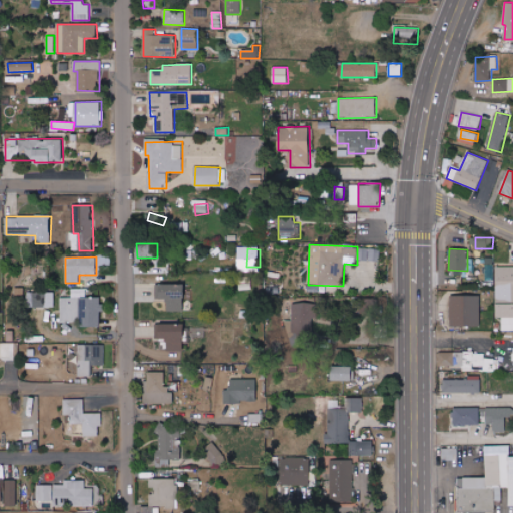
[(456,271),(456,276),(472,277),(473,259),(468,259),(467,271),(456,271)]
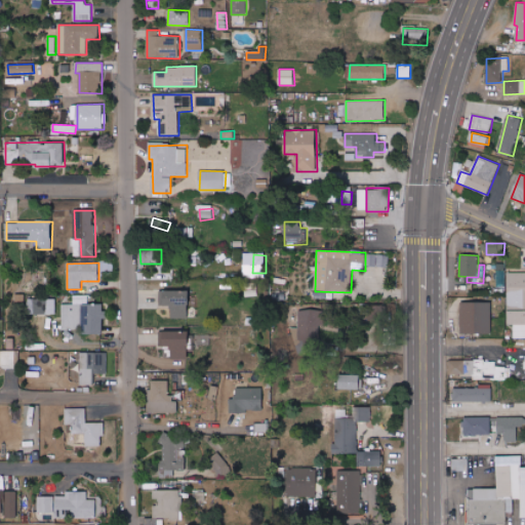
[(506,288),(506,270),(496,270),(496,287),(506,288)]
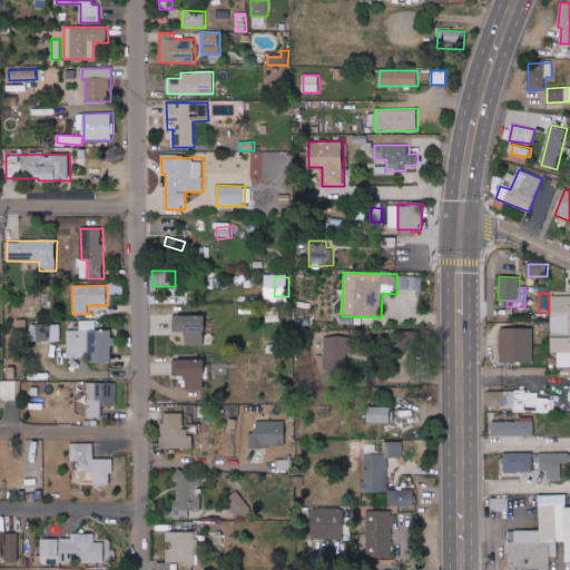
[(569,296),(551,296),(551,353),(558,353),(558,367),(569,366),(569,296)]
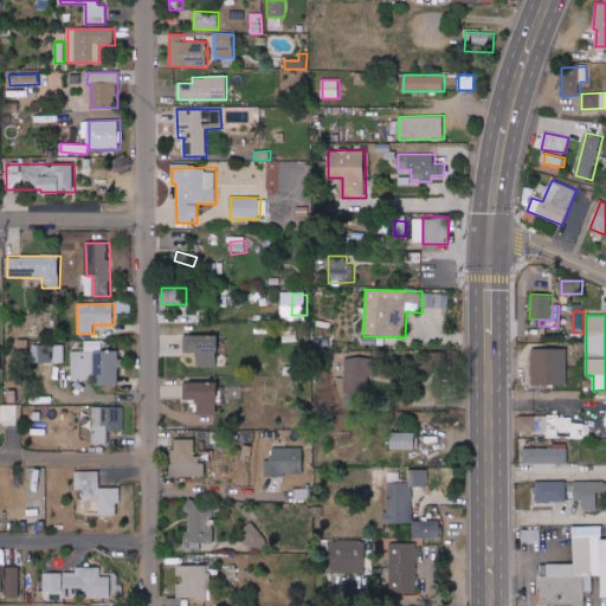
[(197,367),(219,367),(219,336),(184,335),(184,353),(197,353),(197,367)]
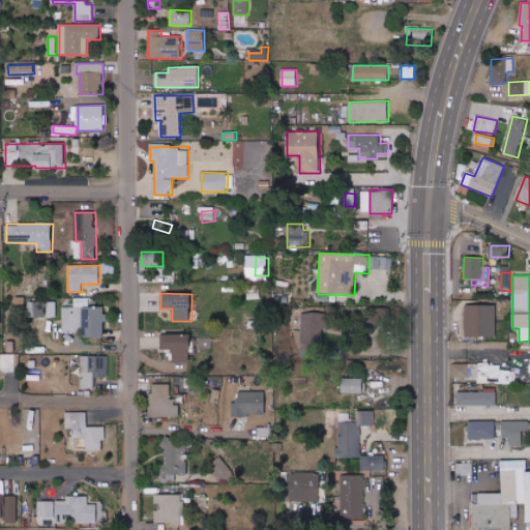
[(25,297),(12,297),(11,316),(24,316),(25,297)]
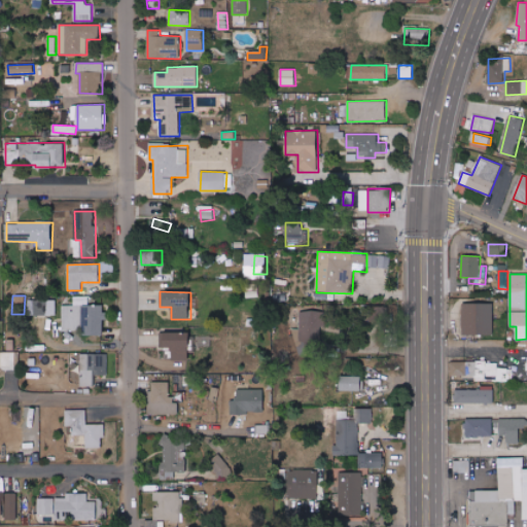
[(62,305),(62,330),(83,330),(83,336),(105,336),(104,305),(88,305),(88,296),(73,296),(73,305),(62,305)]
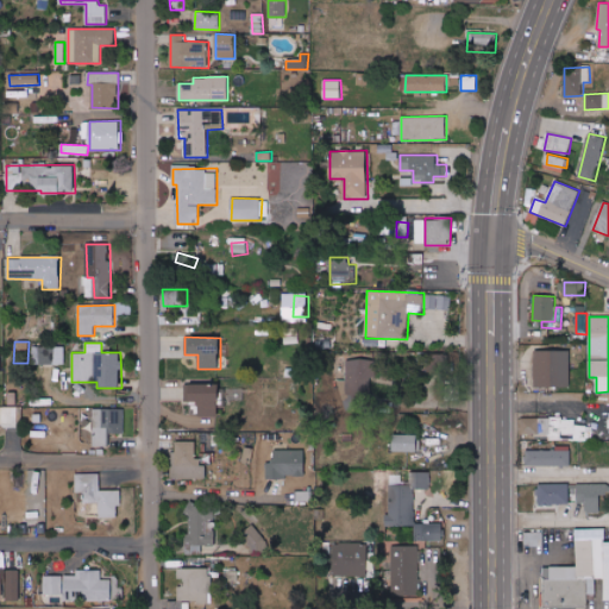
[(66,347),(36,346),(36,364),(64,365),(66,347)]
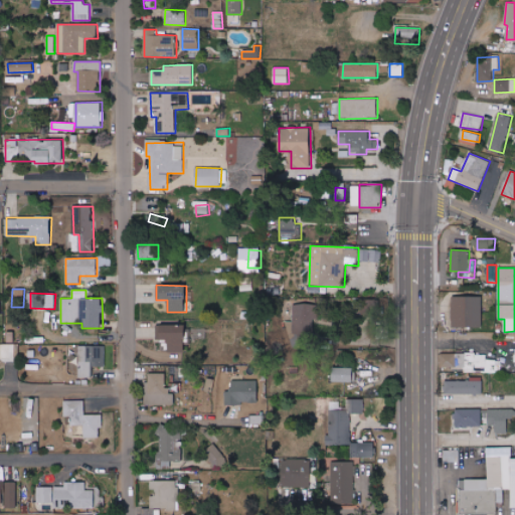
[(452,327),(483,327),(482,296),(452,297),(452,327)]
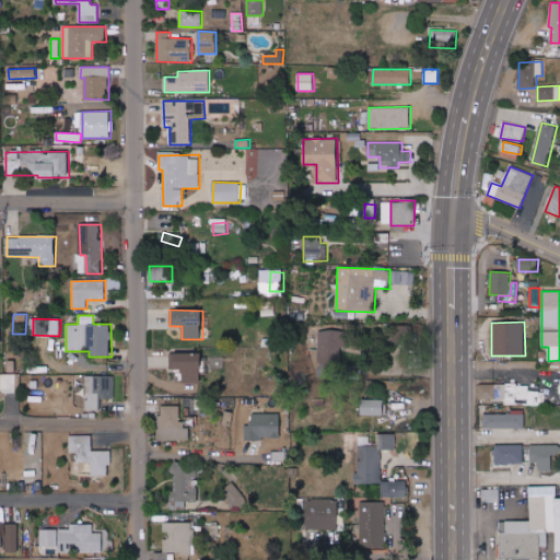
[(313,350),(312,369),(342,370),(343,330),(318,330),(318,350),(313,350)]
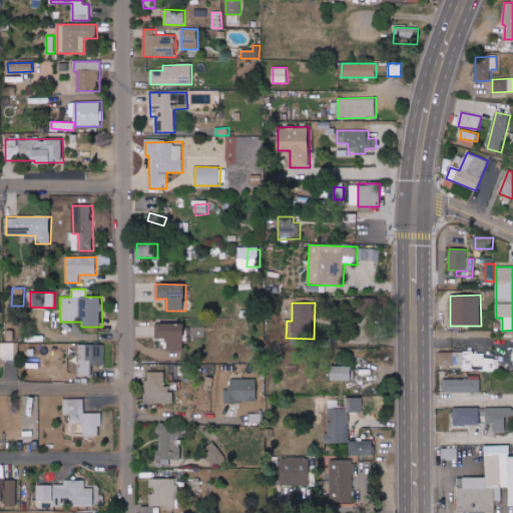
[(156,324),(156,338),(167,339),(167,351),(184,351),(184,324),(156,324)]
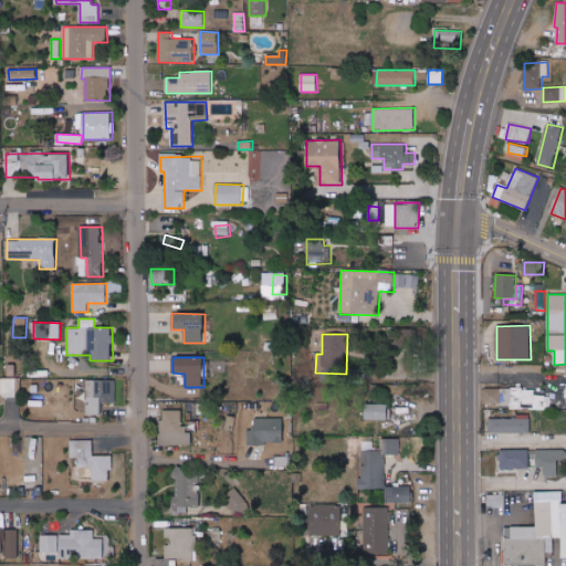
[(17,378),(0,377),(0,397),(17,398),(17,378)]
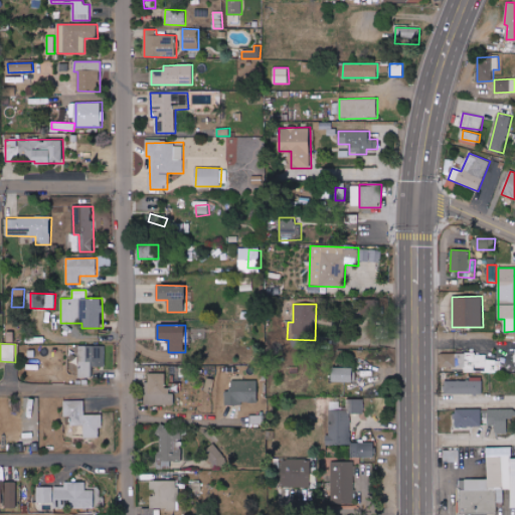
[(106,346),(78,345),(78,378),(92,378),(92,366),(105,367),(106,346)]
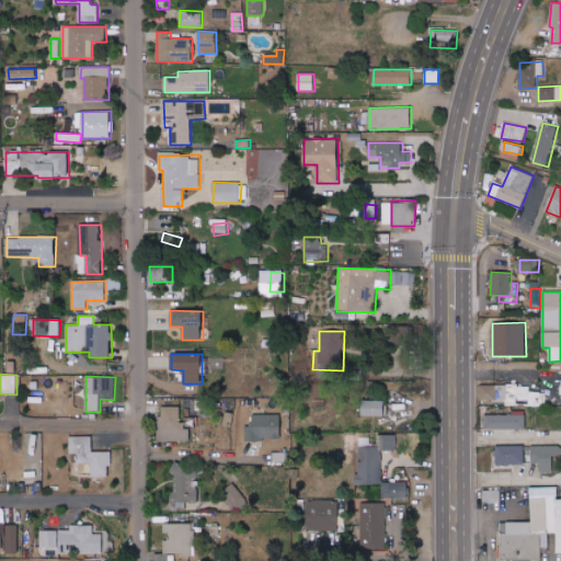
[(480,386),(480,402),(529,402),(529,407),(546,407),(546,392),(529,392),(529,385),(480,386)]
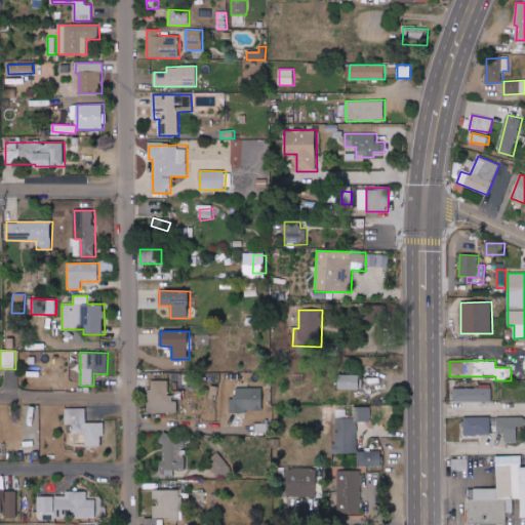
[(360,390),(360,374),(339,374),(339,389),(360,390)]
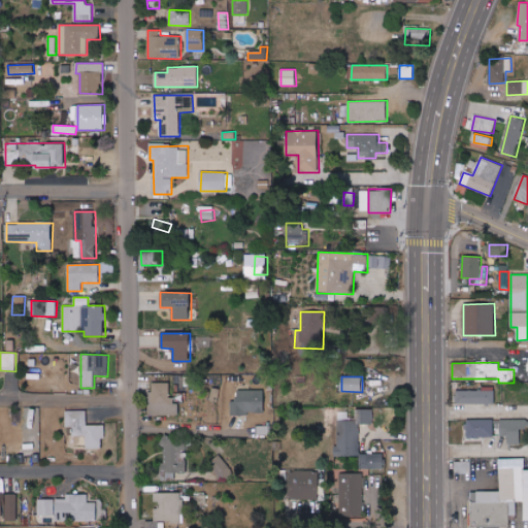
[(171,383),(151,383),(152,415),(179,415),(178,402),(171,402),(171,383)]
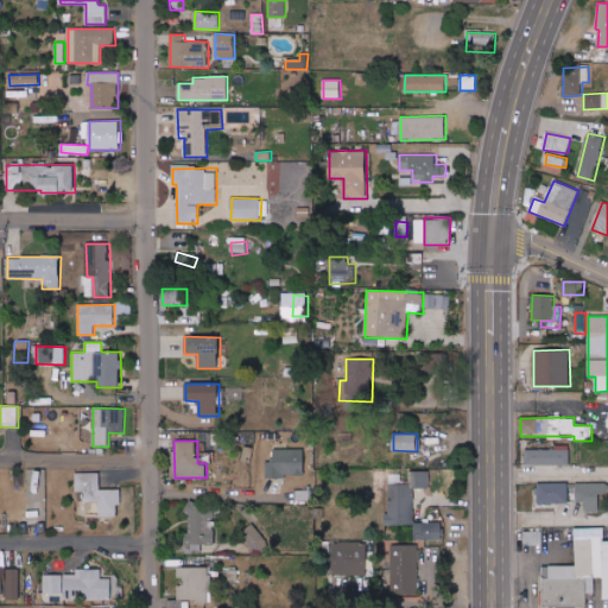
[(569,466),(570,445),(556,445),(556,450),(527,449),(526,466),(569,466)]
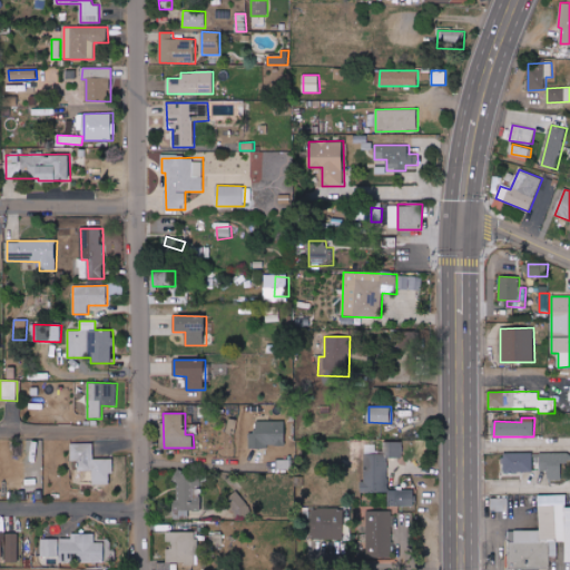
[(237,419),(227,419),(226,433),(237,433),(237,419)]
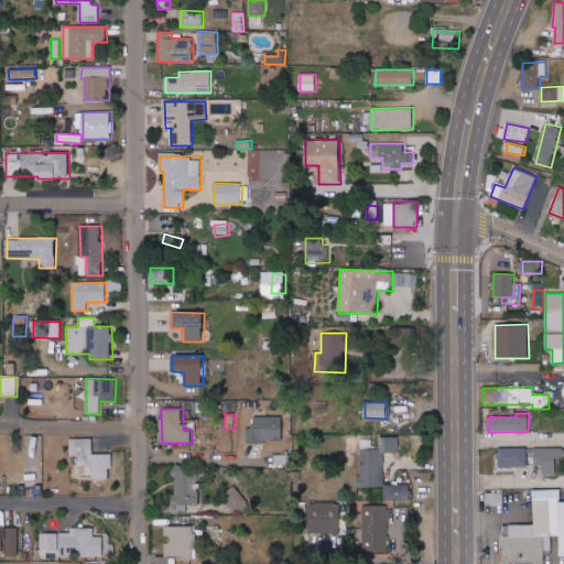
[(282,418),(255,416),(255,427),(247,427),(247,442),(282,443),(282,418)]
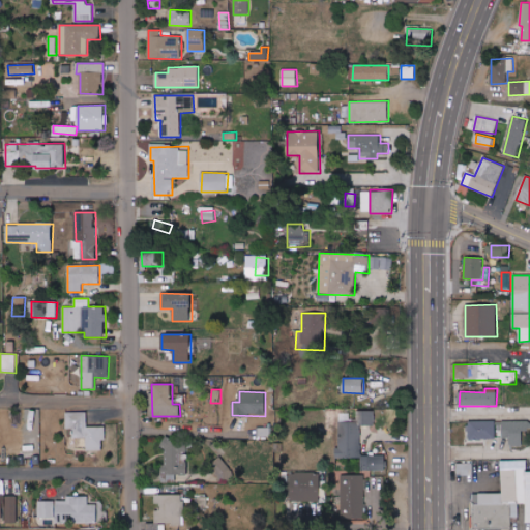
[(374,411),(359,412),(359,425),(375,425),(374,411)]
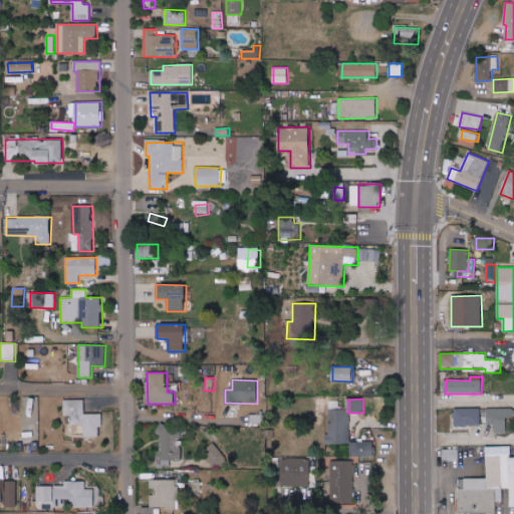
[(102,414),(84,414),(84,400),(63,400),(63,416),(70,416),(70,425),(84,425),(84,437),(99,437),(99,428),(102,428),(102,414)]
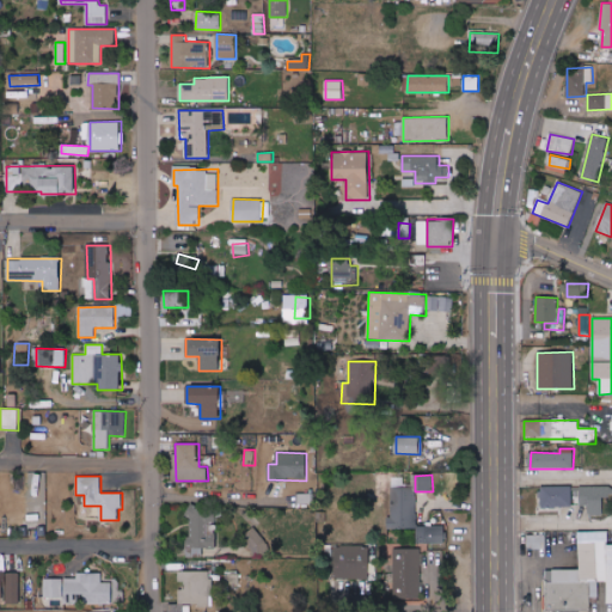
[(573,507),(573,485),(540,487),(542,507),(573,507)]
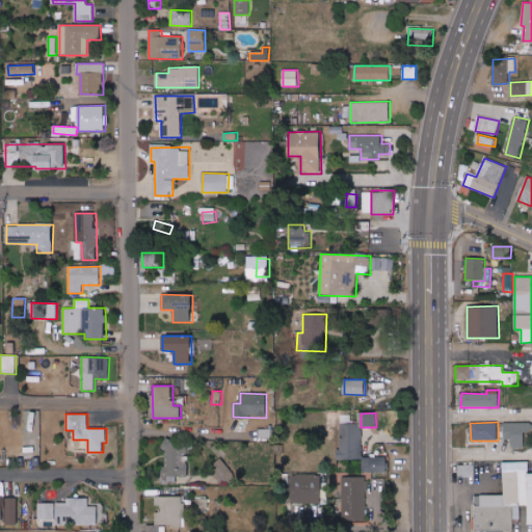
[(525,448),(525,432),(530,432),(530,423),(504,423),(504,440),(512,441),(512,448),(525,448)]
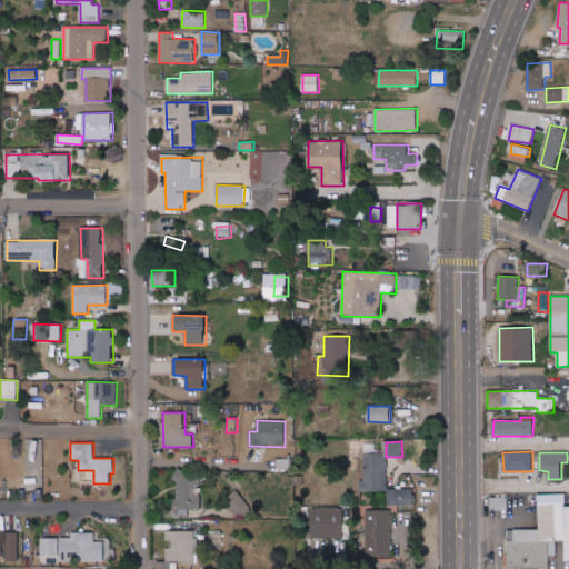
[(278,468),(291,468),(291,458),(278,458),(278,468)]
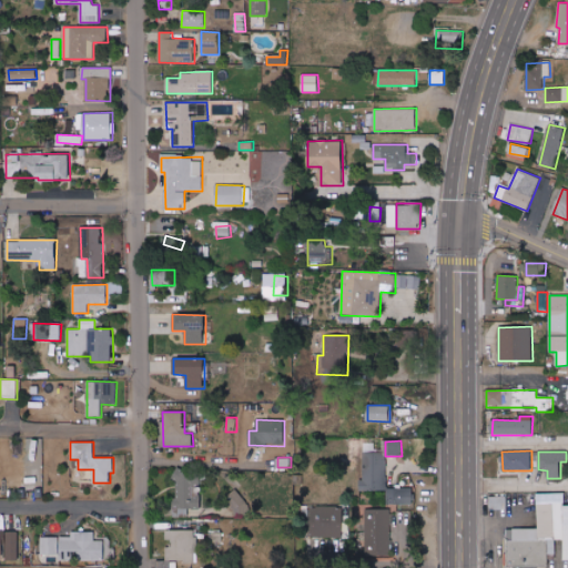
[(362,490),(386,492),(387,459),(362,459),(362,490)]
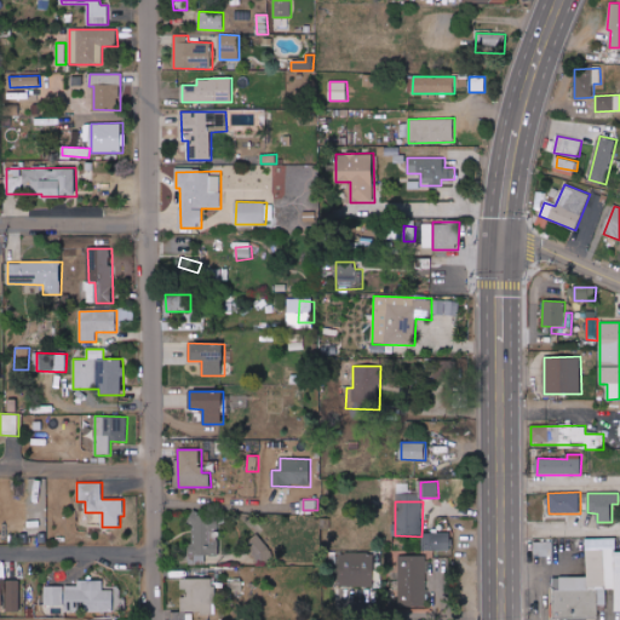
[(205,563),(205,556),(219,556),(219,523),(191,522),(190,563),(205,563)]
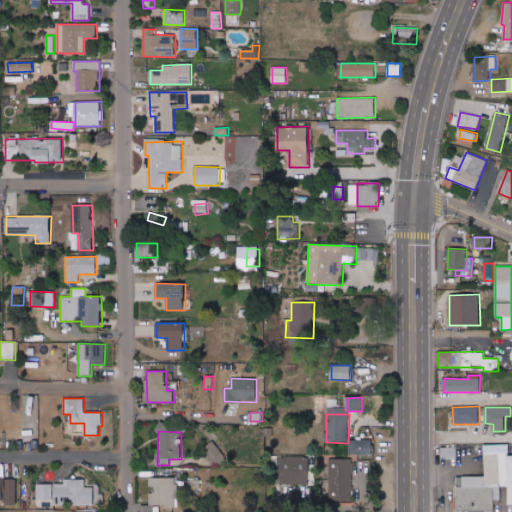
[(226,461),(215,440),(204,446),(215,467),(226,461)]
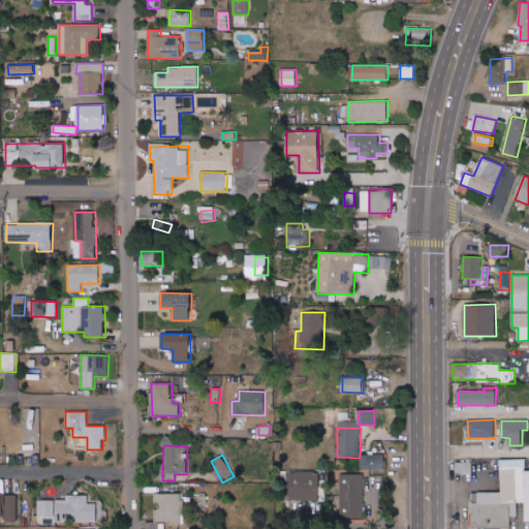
[(385,456),(362,455),(361,468),(384,469),(385,456)]
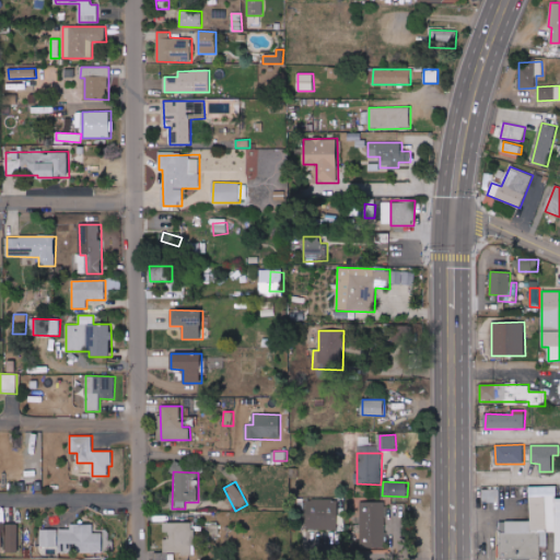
[(559,498),(557,498),(557,487),(531,487),(531,522),(506,522),(508,533),(503,533),(503,559),(540,559),(540,546),(548,545),(548,533),(556,533),(556,552),(559,551),(559,498)]
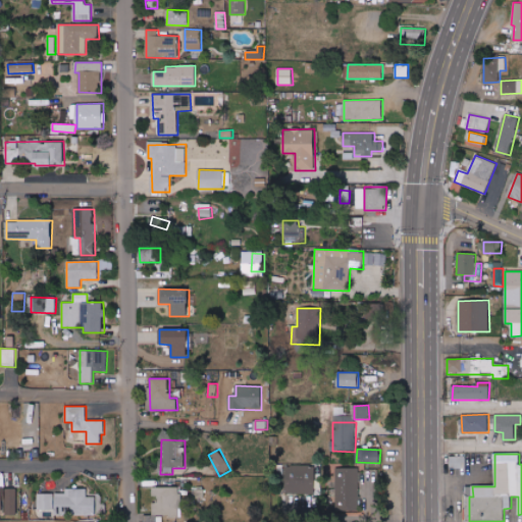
[(465,456),(450,457),(451,469),(466,468),(465,456)]
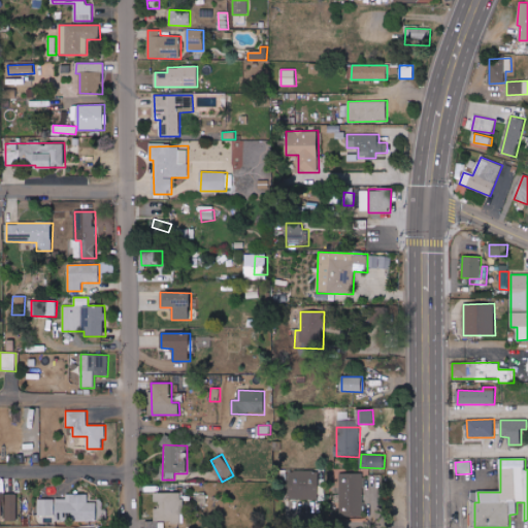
[(319,500),(319,472),(286,471),(286,499),(319,500)]
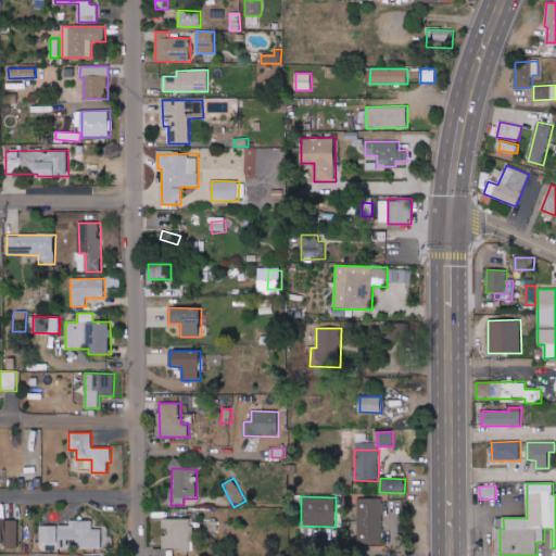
[(382,535),(383,500),(358,498),(356,534),(382,535)]
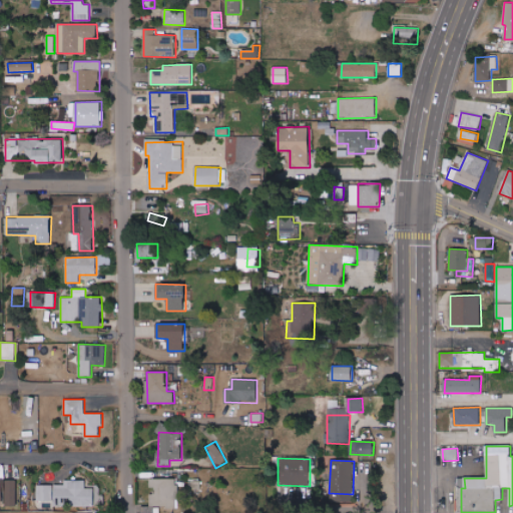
[(177,479),(149,478),(149,507),(177,507),(177,479)]
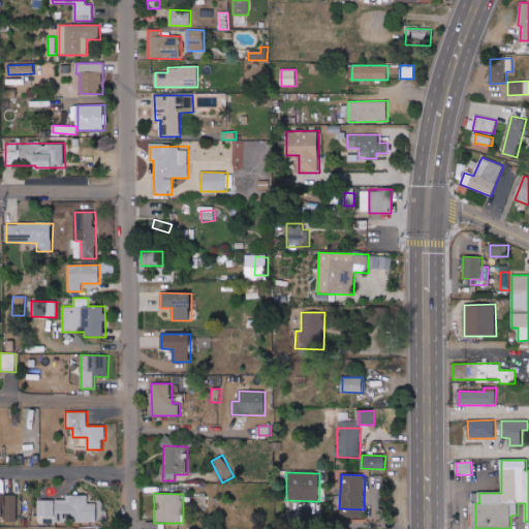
[(18,494),(0,494),(0,518),(5,518),(5,522),(18,522),(18,494)]
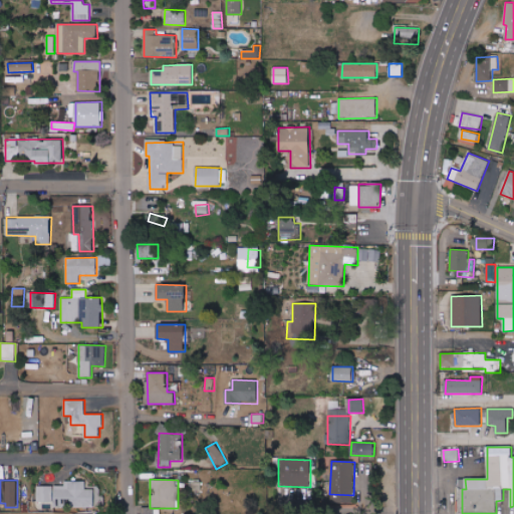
[(94,507),(94,489),(85,489),(85,481),(64,481),(64,486),(36,486),(36,502),(53,502),(53,498),(69,498),(69,507),(94,507)]
